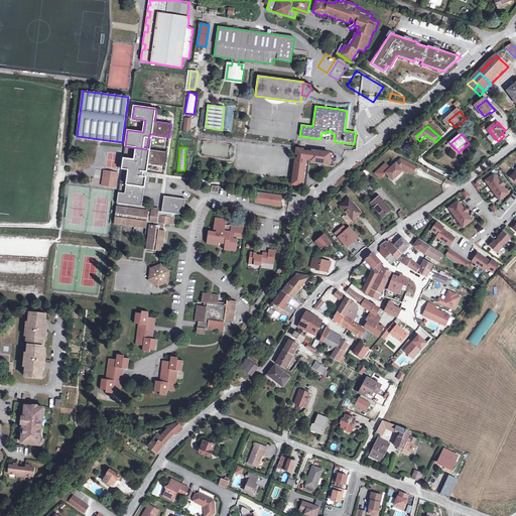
[(302,185),(306,160),(299,158),(300,149),(297,148),(292,184),(302,185)]
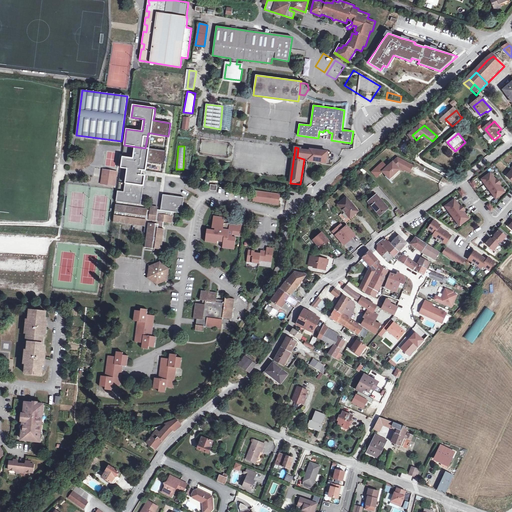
[(310,149),(298,148),(297,157),(304,159),(309,159),(310,149)]
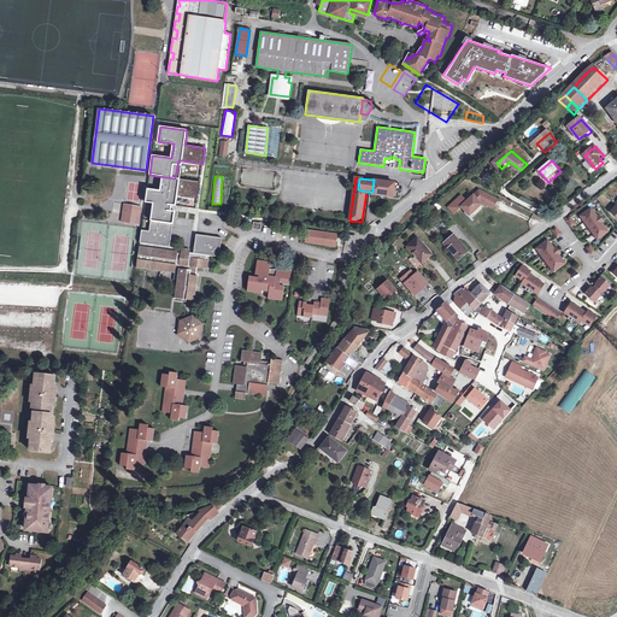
[(399,183),(374,180),(372,192),(398,195),(399,183)]
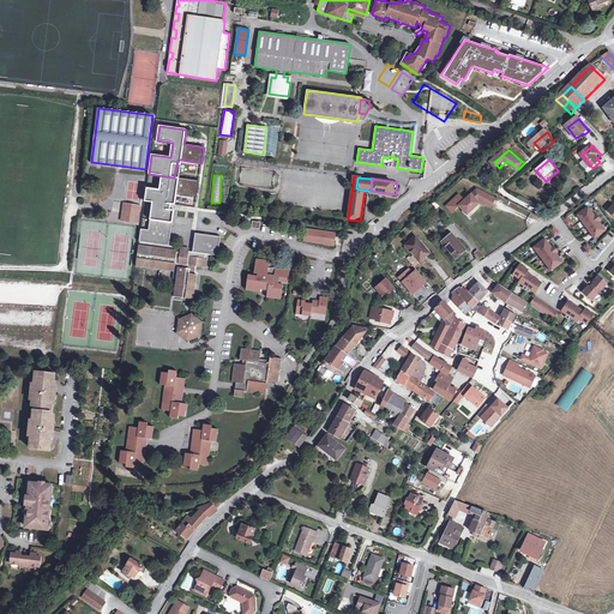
[(481,205),(480,204),(481,203),(488,205),(492,198),(480,192),(468,203),(462,197),(449,209),(455,215),(462,208),(470,216),(481,205)]
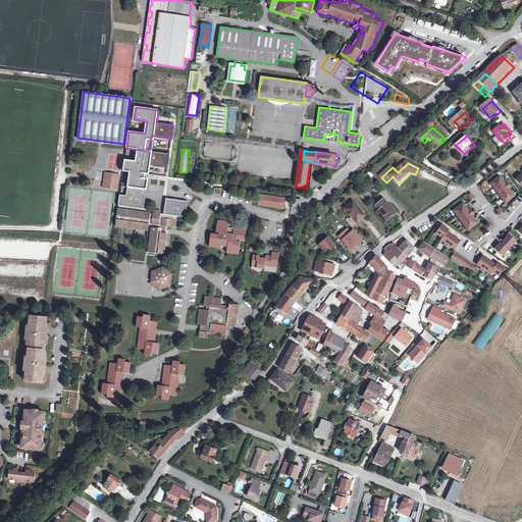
[(418,168),(415,174),(420,177),(423,171),(418,168)]
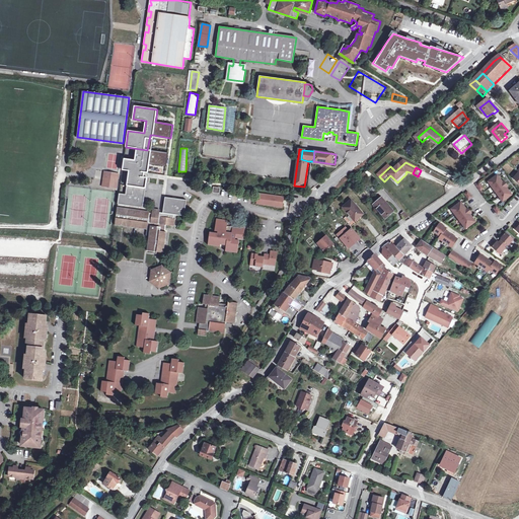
[(107,172),(105,187),(114,188),(115,181),(118,182),(119,174),(107,172)]
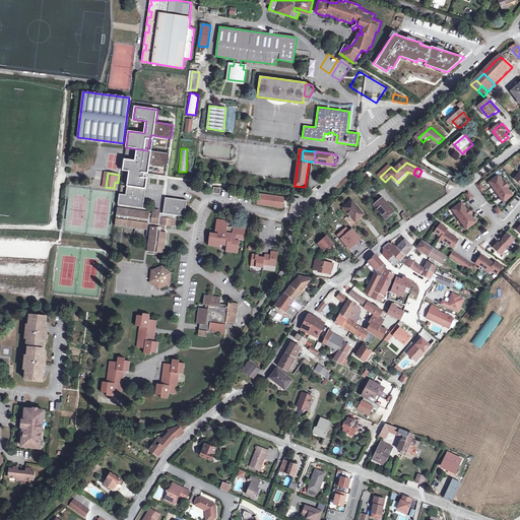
[(505,183),(500,176),(491,183),(506,203),(515,196),(510,189),(505,183)]
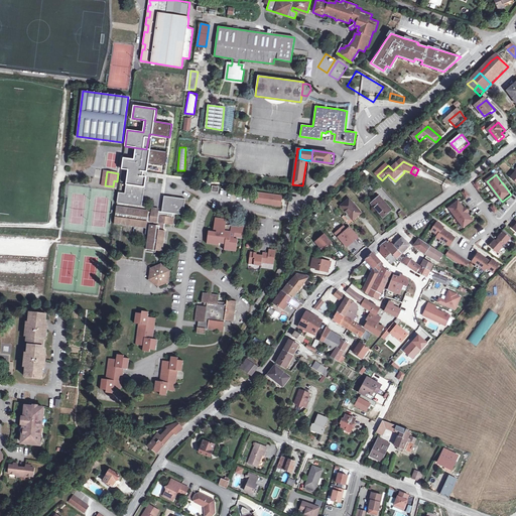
[(142,207),(145,187),(126,184),(125,194),(119,192),(117,203),(142,207)]
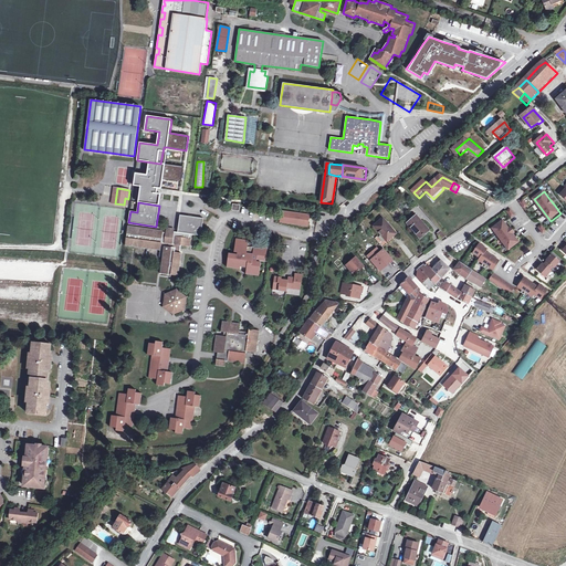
[(192,236),(196,212),(180,210),(177,233),(176,232),(175,232),(175,230),(167,229),(166,234),(163,233),(164,232),(130,227),(130,224),(128,224),(125,245),(160,250),(159,258),(163,259),(160,274),(168,275),(169,273),(171,273),(171,275),(178,276),(181,253),(180,253),(178,253),(179,245),(181,245),(190,248),(191,239),(189,239),(190,236),(192,236)]
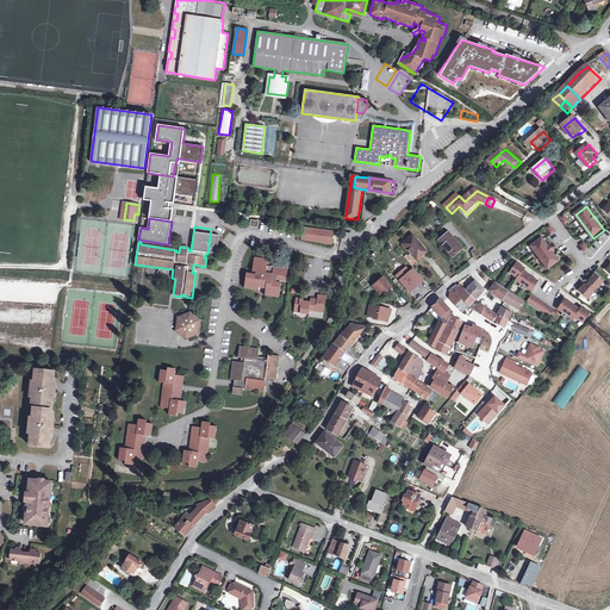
[(335,232),(318,230),(316,242),(332,244),(335,232)]
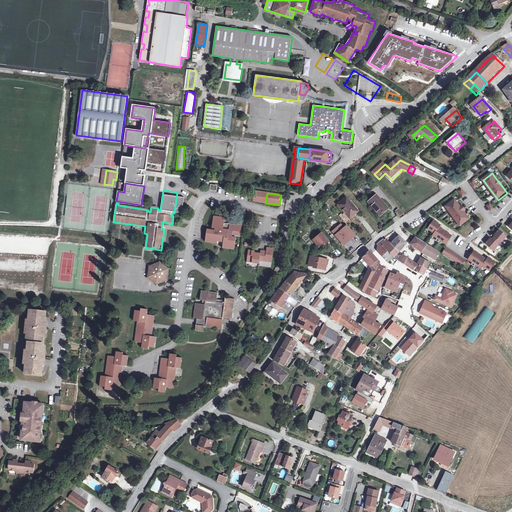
[(381,218),(390,211),(378,197),(370,204),(381,218)]
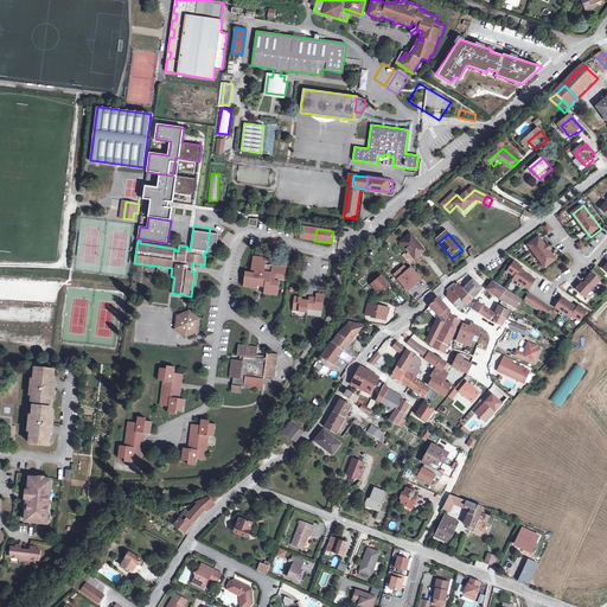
[(420,262),(429,254),(416,237),(406,246),(420,262)]
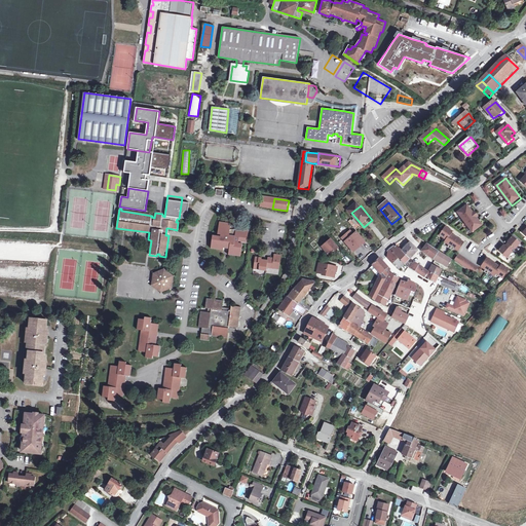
[(468,205),(458,213),(474,234),(484,226),(478,219),(474,213),(468,205)]
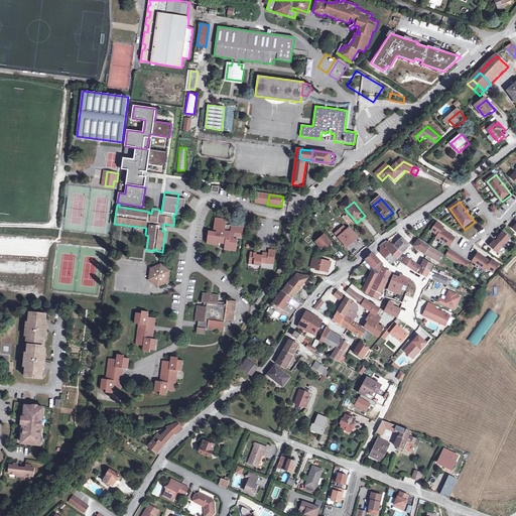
[(238,240),(234,239),(235,237),(242,238),(244,227),(232,225),(232,227),(226,226),(227,220),(216,219),(214,230),(217,231),(216,233),(209,232),(207,244),(219,245),(220,244),(225,245),(224,250),(236,251),(238,240)]
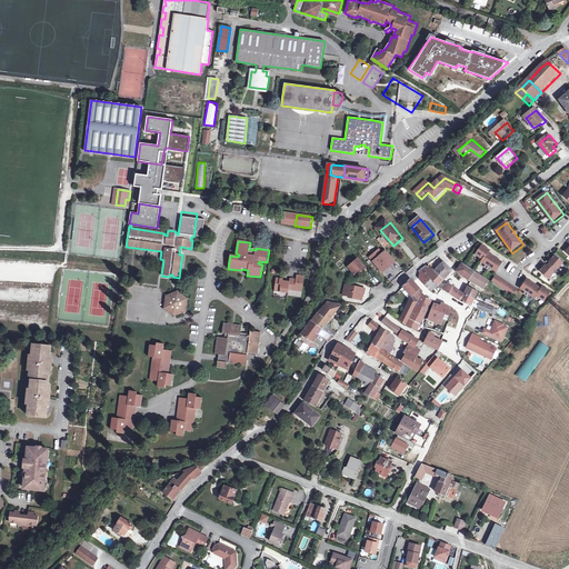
[(491,251),(483,247),(478,256),(482,258),(480,260),(488,266),(486,268),(491,271),(492,269),(497,272),(503,263),(489,253),(491,251)]
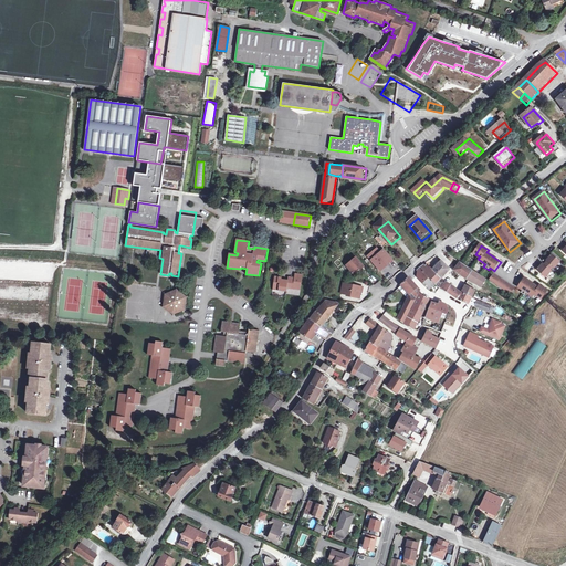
[(373,260),(381,271),(394,261),(385,250),(380,253),(377,249),(371,254),(375,258),(373,260)]
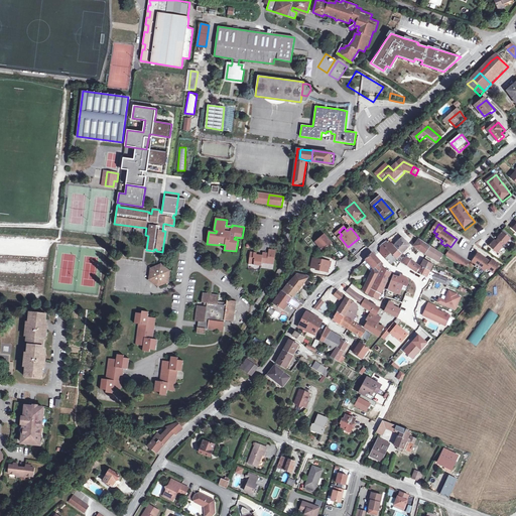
[(500,239),(497,242),(503,247),(506,245),(507,246),(512,240),(505,233),(499,239),(500,239)]
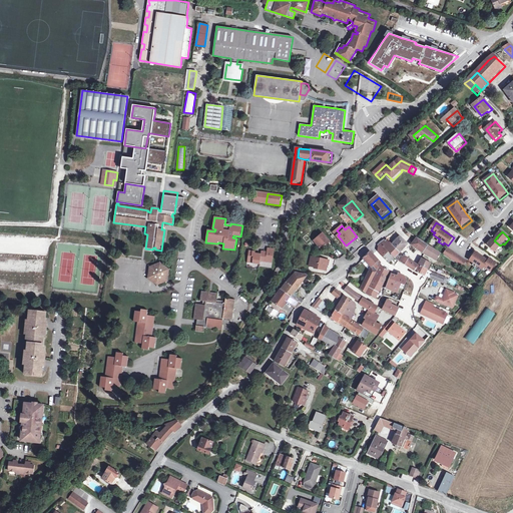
[(332,243),(325,234),(318,240),(321,244),(320,245),(324,250),(327,247),(332,243)]
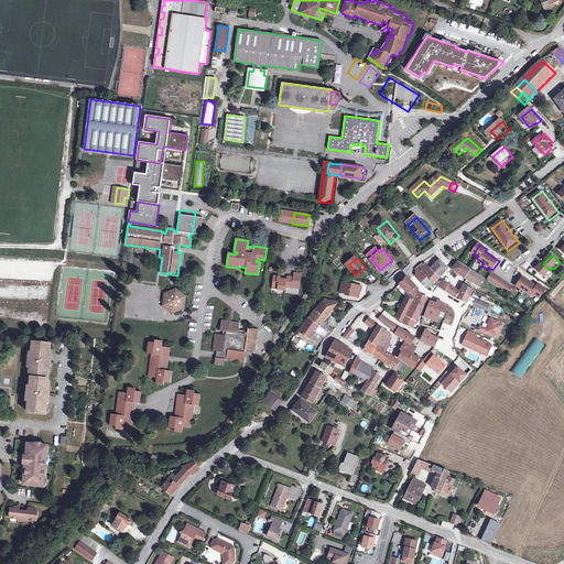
[(421,268),(435,284),(451,270),(443,262),(434,271),(429,266),(426,267),(425,266),(421,268)]
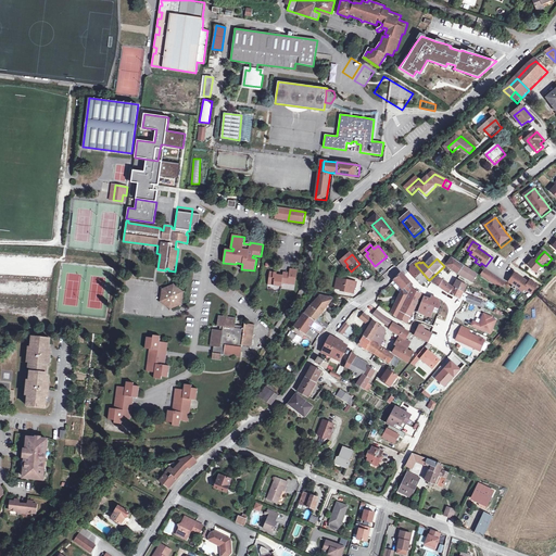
[(466,267),(462,264),(455,260),(450,265),(455,269),(454,270),(460,275),(466,267)]
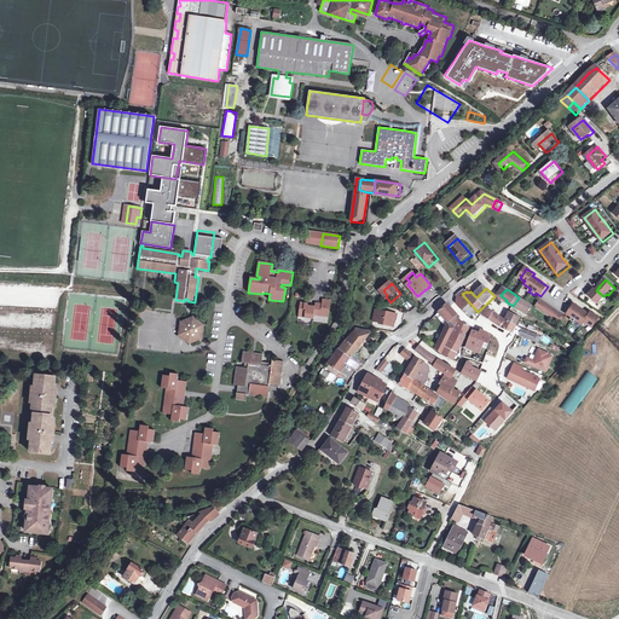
[(590,291),(586,295),(599,306),(605,299),(603,296),(596,290),(595,289),(591,293),(590,291)]
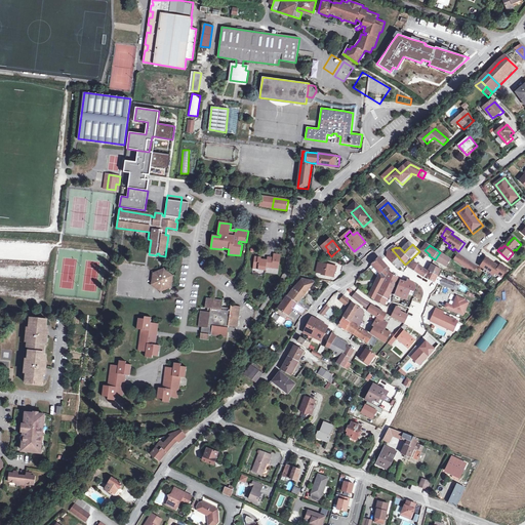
[(400,270),(405,265),(392,249),(390,251),(389,256),(390,258),(400,270)]
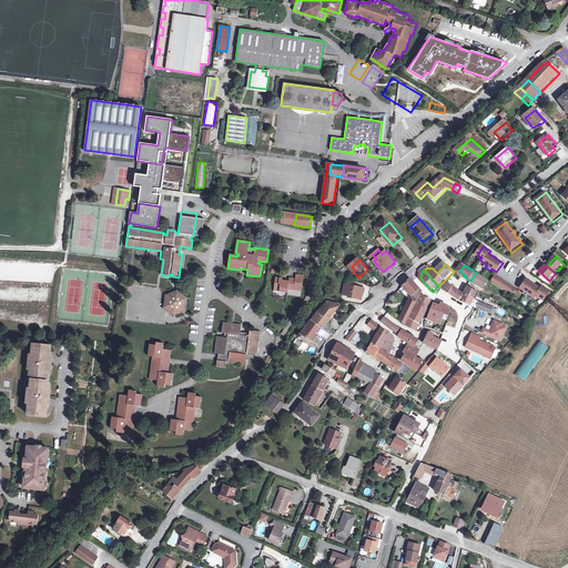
[(476,273),(470,281),(478,285),(483,277),(476,273)]
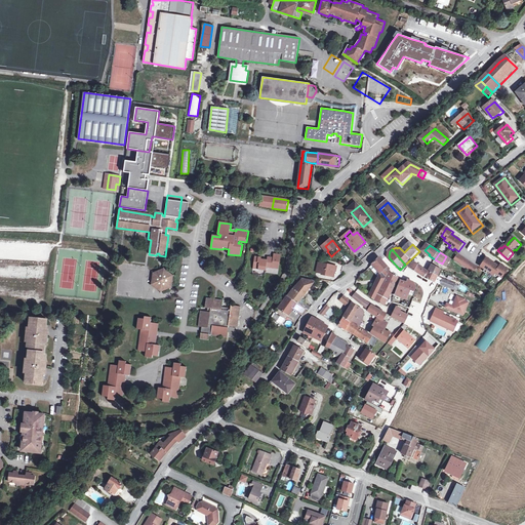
[(253,269),(266,271),(267,268),(279,269),(281,255),(274,254),(273,257),(268,257),(267,260),(261,259),(261,257),(254,257),(253,269)]
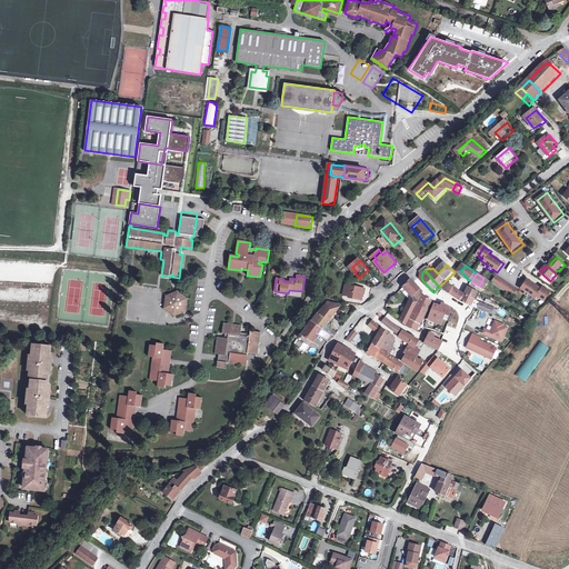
[(518,290),(498,277),(492,283),(513,298),(518,290)]
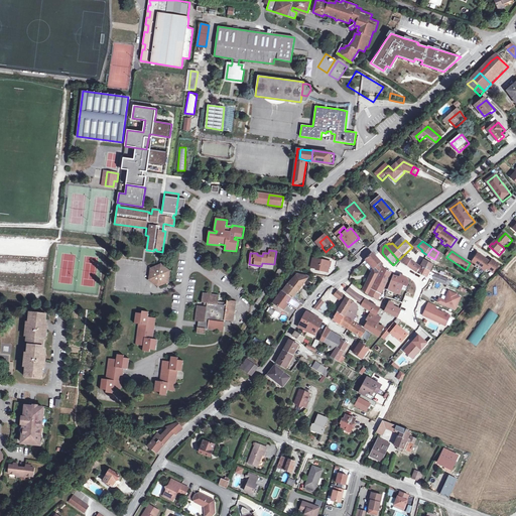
[(438,252),(434,259),(440,263),(444,256),(438,252)]
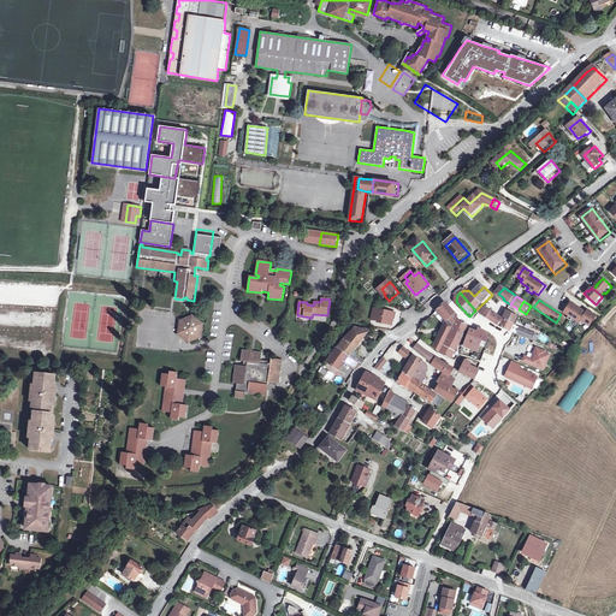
[(436,348),(443,353),(460,318),(448,303),(439,313),(449,323),(436,348)]
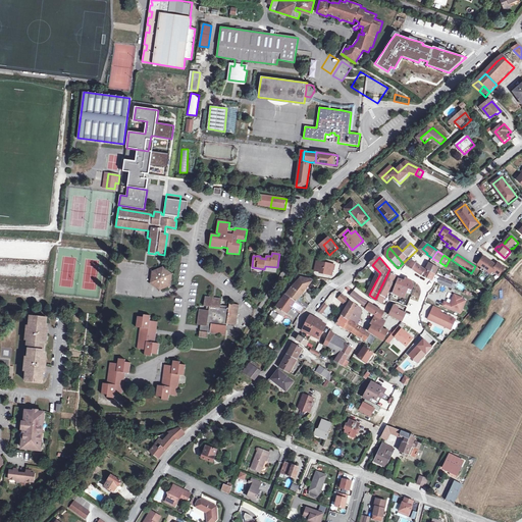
[(498,266),(484,258),(479,266),(483,268),(481,270),(486,274),(487,272),(494,276),(496,274),(500,277),(506,269),(499,264),(498,266)]
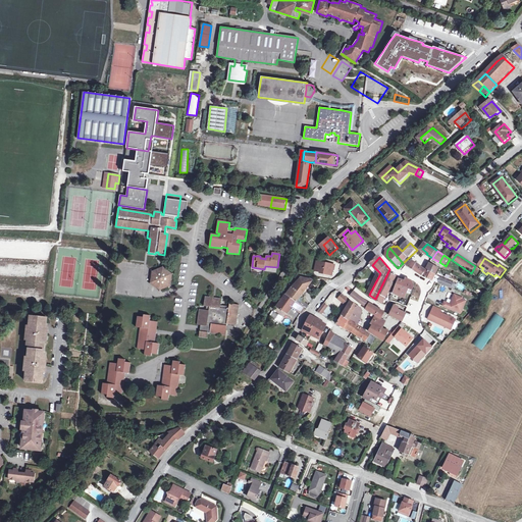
[(336,266),(318,262),(317,266),(320,267),(319,272),(325,273),(324,274),(329,276),(330,272),(332,273),(332,270),(334,270),(335,271),(336,266)]
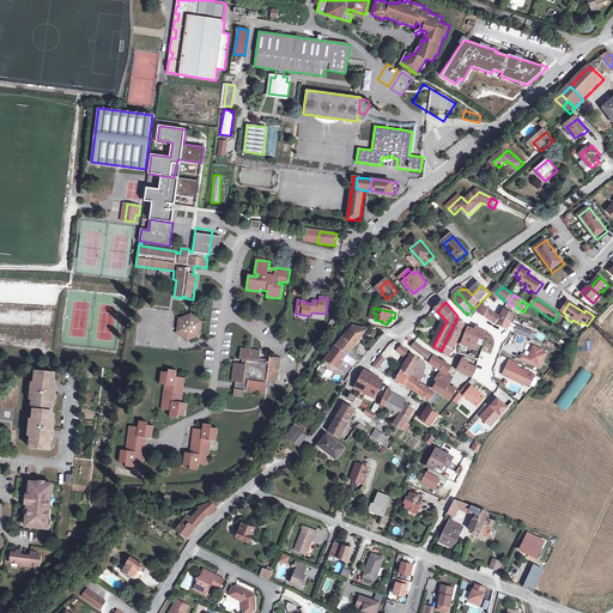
[(485,317),(486,319),(491,311),(486,308),(481,315),(485,317)]
